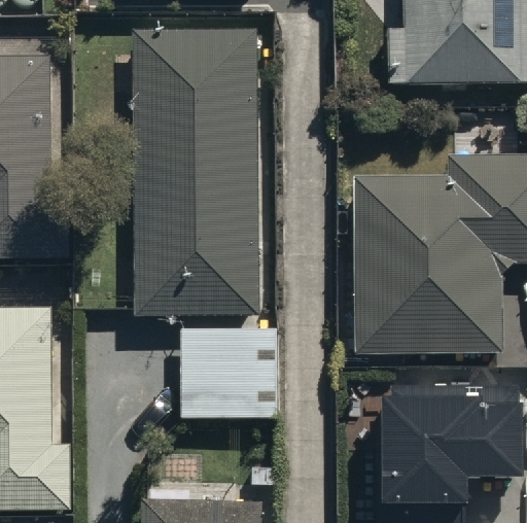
[(526,0),(398,0),(398,31),(381,30),(381,83),(390,83),(390,89),(526,91),(526,0)]
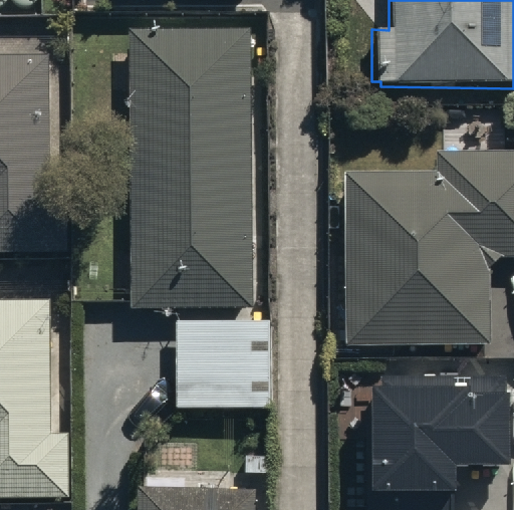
[(250,28),(131,29),(131,307),(251,306),(250,28)]
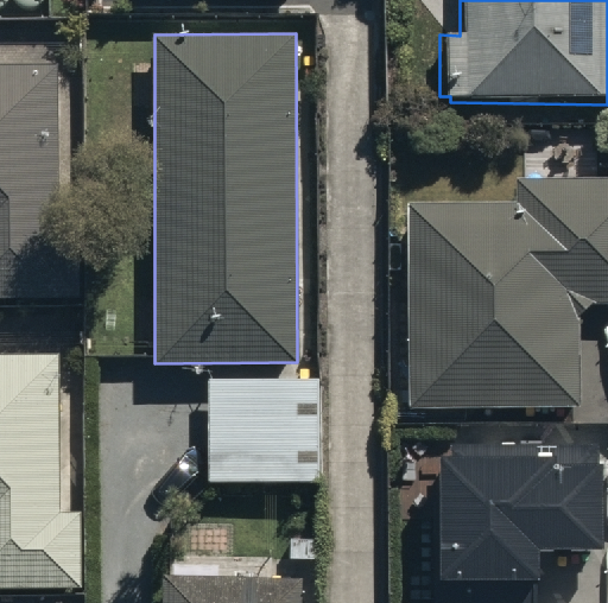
[(58,63),(0,62),(0,300),(83,302),(83,223),(58,223),(58,63)]
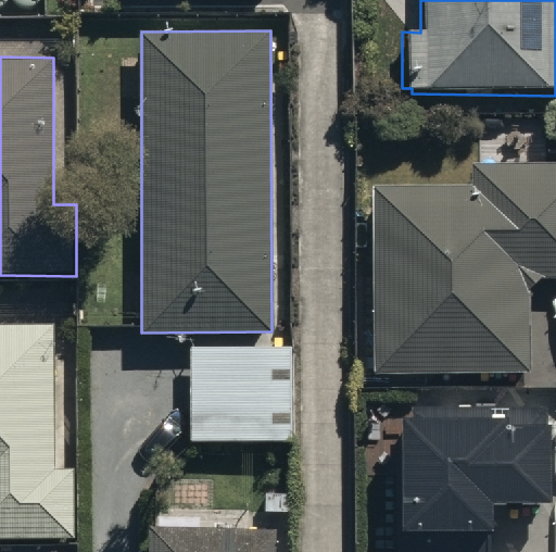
[(470,185),(376,184),(376,367),(528,367),(528,276),(555,276),(555,162),(470,163),(470,185)]
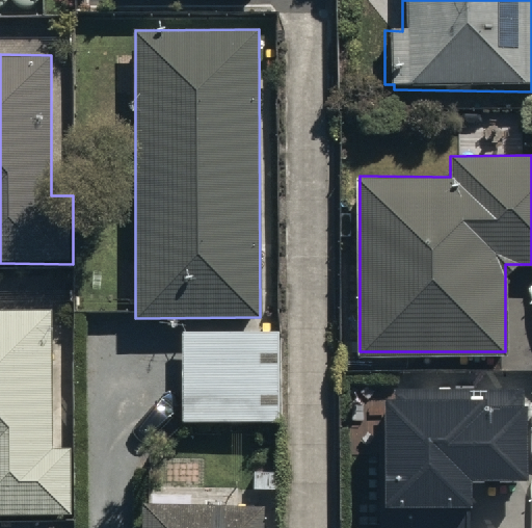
[(51,308),(0,309),(0,515),(71,515),(70,444),(53,444),(51,308)]
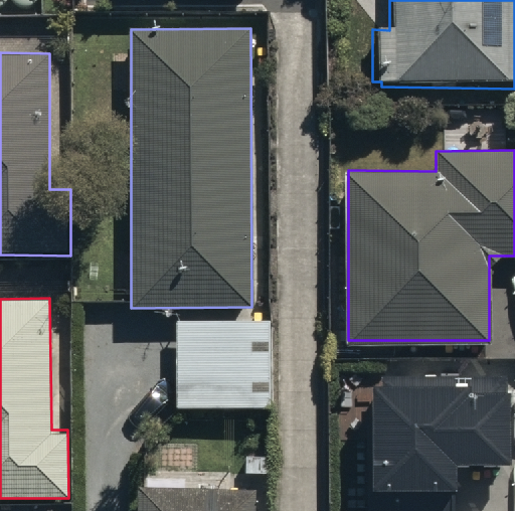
[(271,321),(176,319),(175,407),(269,409),(271,321)]
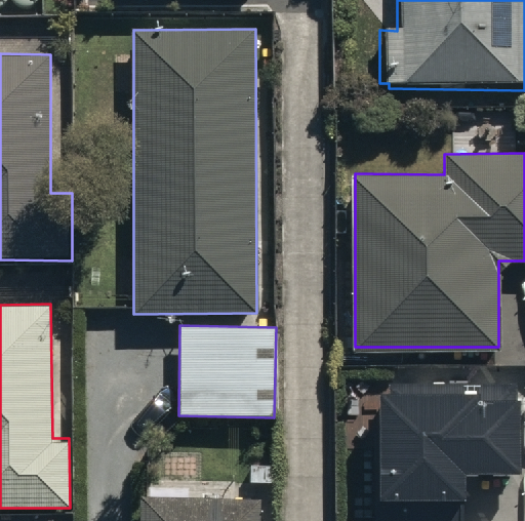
[(518,395),(378,396),(379,517),(465,517),(465,477),(519,477),(518,395)]
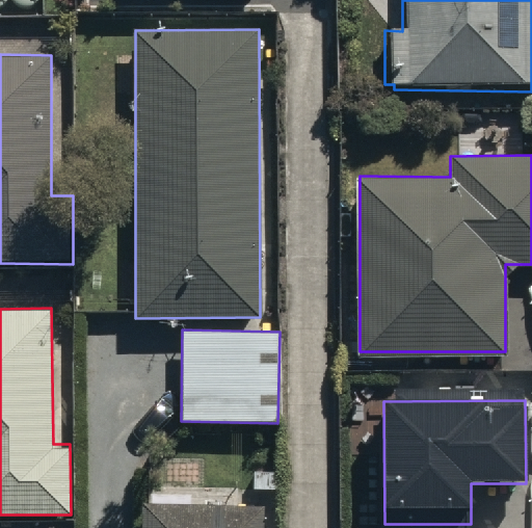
[(261,527),(262,501),(141,500),(140,527),(261,527)]
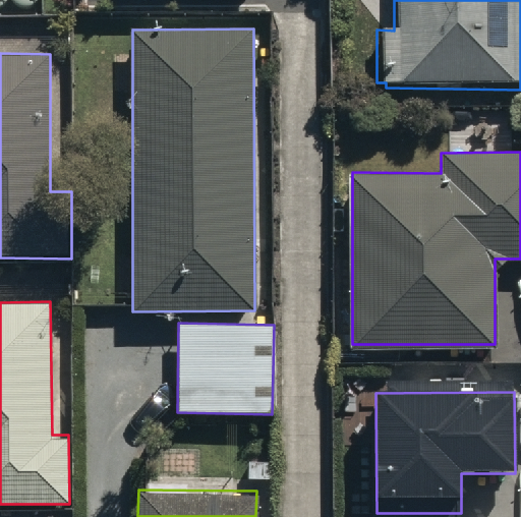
All buildings are outlined.
